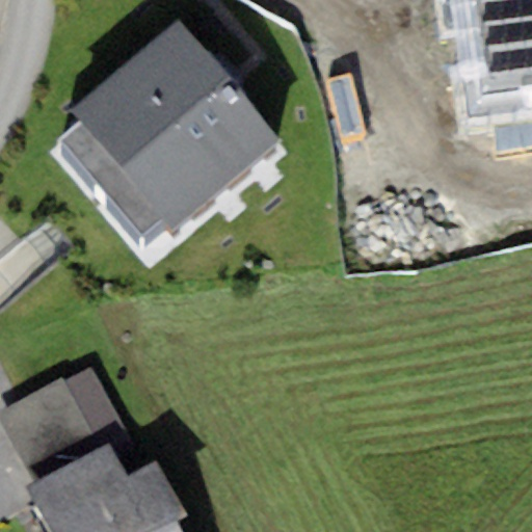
[(456,127),(531,117),(531,0),(450,0),(459,69),(449,71),(456,127)]
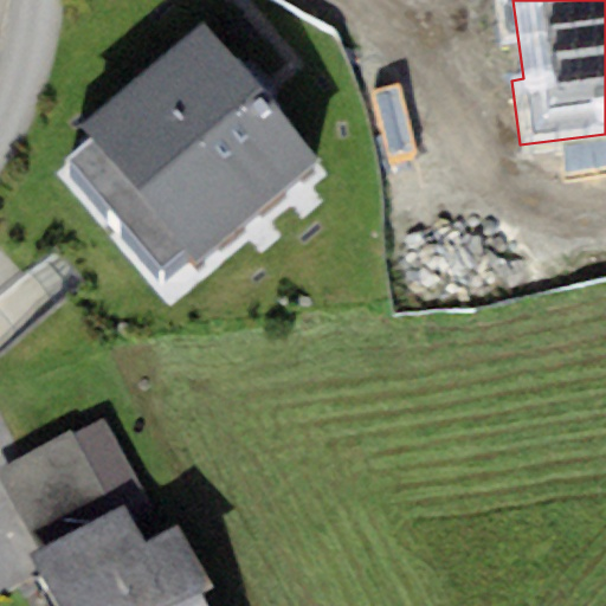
[(78,128),(88,140),(65,159),(162,270),(186,249),(198,264),(317,160),(198,24),(78,128)]
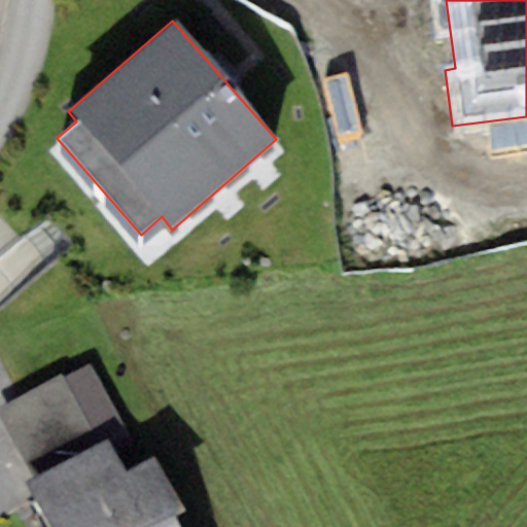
[(35,479),(106,442),(124,473),(143,463),(92,365),(72,377),(64,381),(61,375),(0,406),(0,412),(1,414),(35,479)]
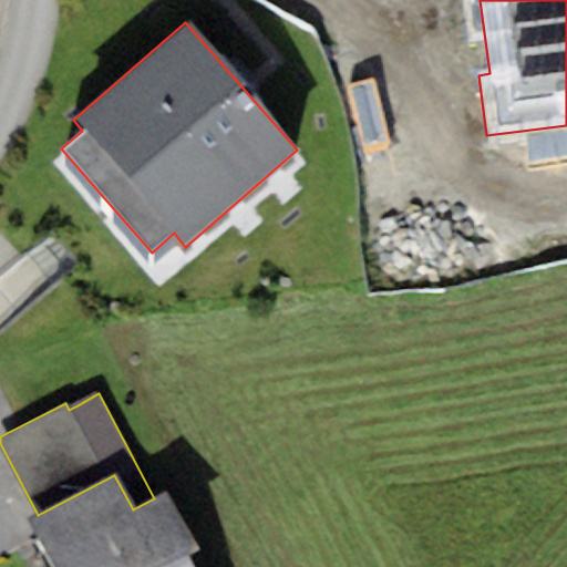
[(163,566),(188,555),(198,549),(168,491),(154,498),(133,509),(114,475),(38,515),(31,518),(57,566),(163,566)]
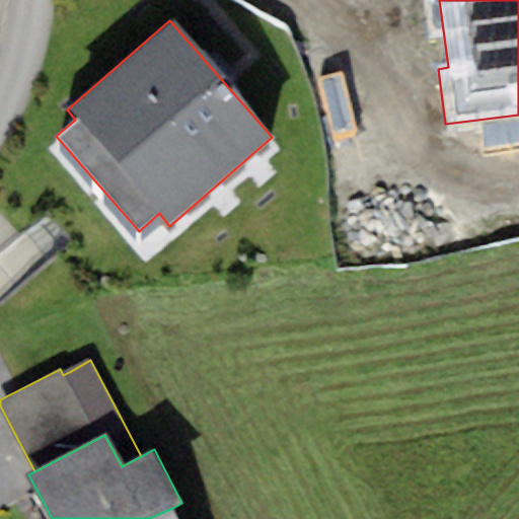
[(177,518),(172,508),(149,518),(177,518)]
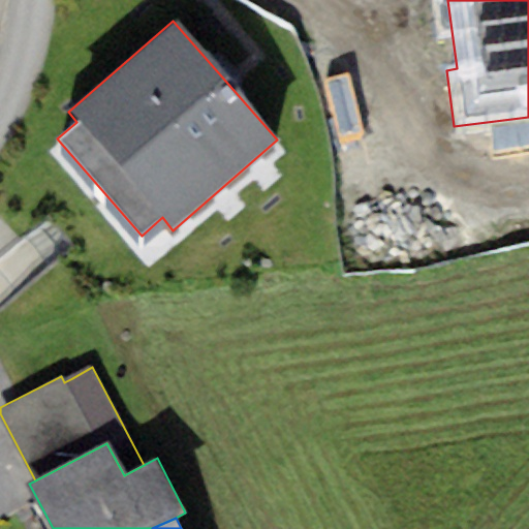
All buildings are outlined.
